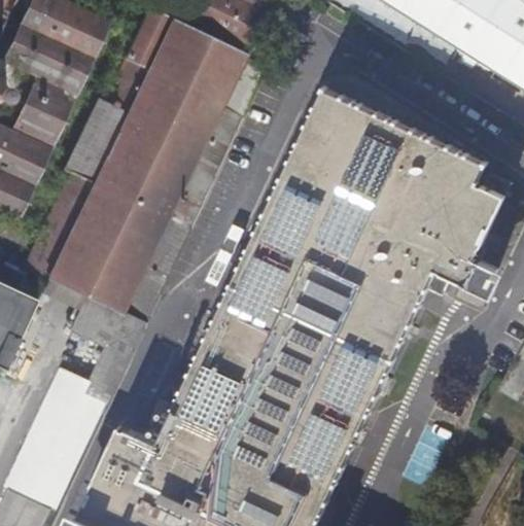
[(0,100),(5,97),(9,89),(9,84),(7,78),(1,73),(0,72),(0,3),(2,0),(0,0),(0,100)]
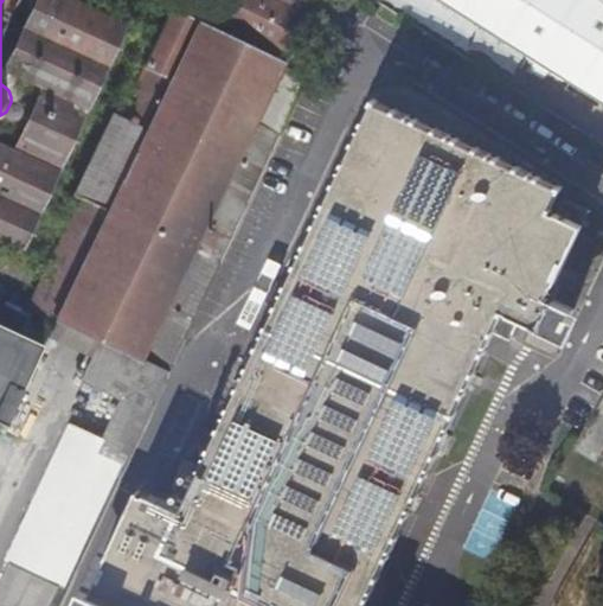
[(14,153),(0,146),(0,244),(18,253),(122,25),(68,0),(37,0),(6,69),(26,78),(15,102),(33,110),(14,153)]
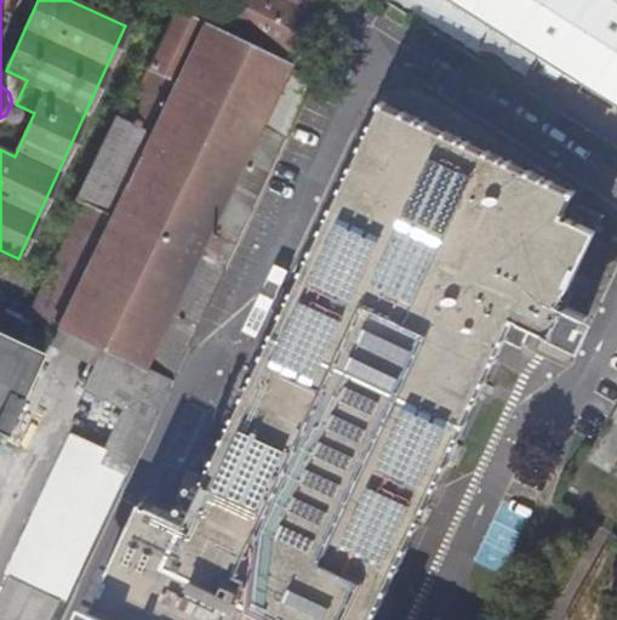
[(101,462),(129,475),(286,137),(261,124),(295,55),(313,63),(343,0),(234,0),(220,32),(173,11),(121,121),(114,118),(75,198),(83,202),(30,312),(103,347),(84,387),(126,408),(101,462)]
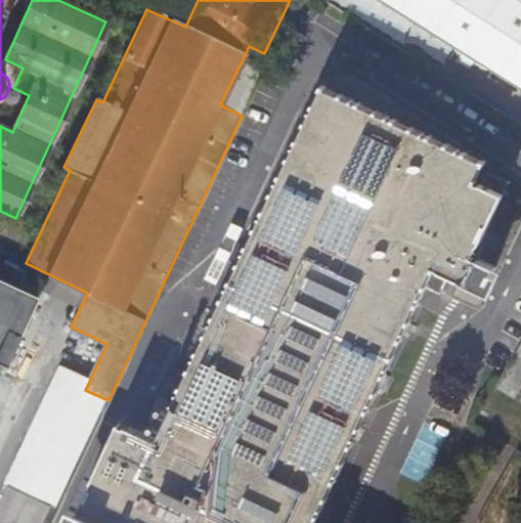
[(75,0),(119,20),(128,0),(75,0)]
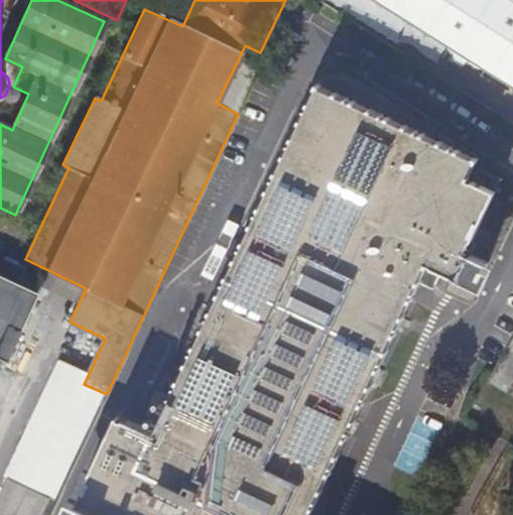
[(375,0),(505,82),(512,86),(512,0),(375,0)]
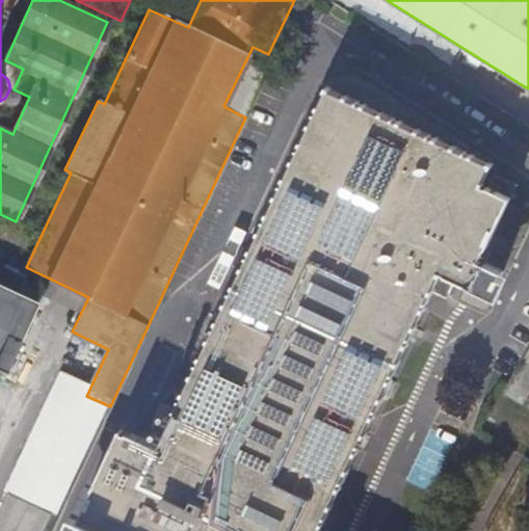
[(332,530),(342,510),(336,507),(344,488),(340,487),(380,398),(387,400),(395,382),(390,380),(432,291),(447,297),(455,280),(491,297),(503,271),(480,260),(510,197),(482,184),(492,164),(328,86),(253,249),(246,247),(238,264),(244,267),(203,356),(188,349),(162,403),(178,409),(161,446),(123,428),(73,530),(332,530)]
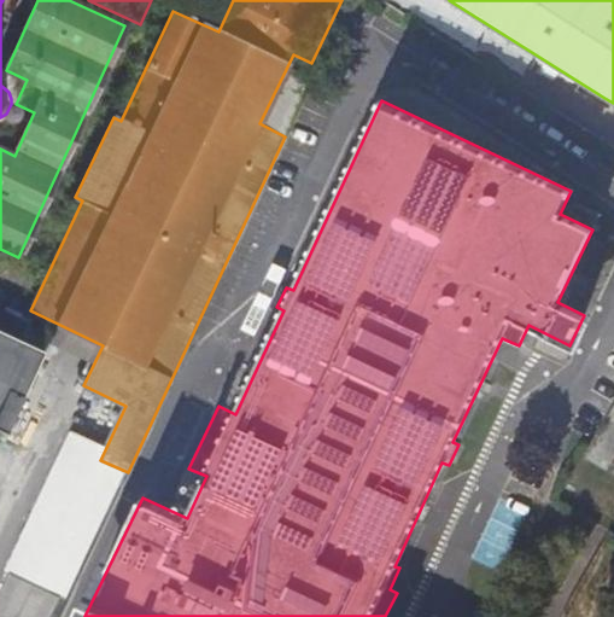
[(0,432),(4,435),(44,351),(0,331),(0,432)]
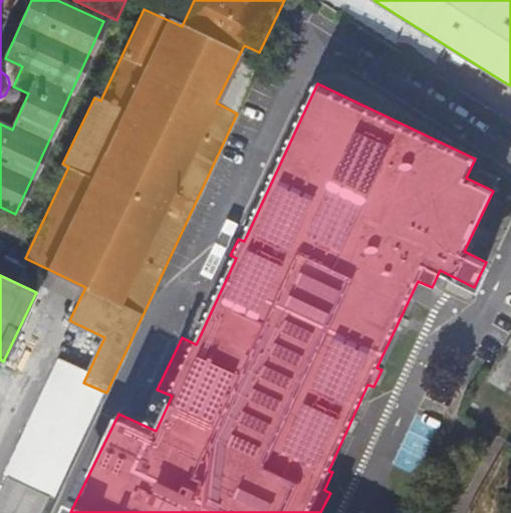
[(502,389),(510,371),(510,364),(497,357),(485,379),(502,389)]
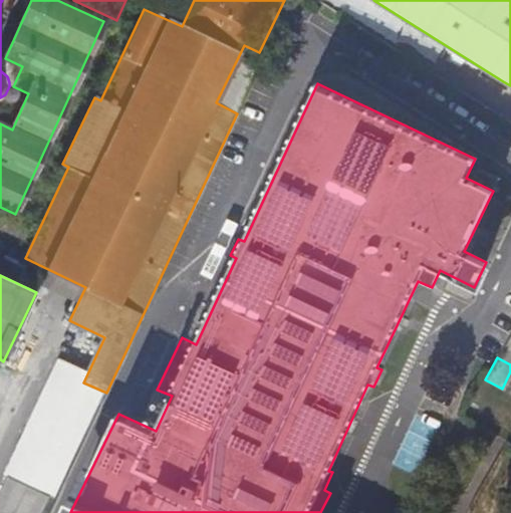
[(78,394),(100,404),(106,393),(83,382),(78,394)]
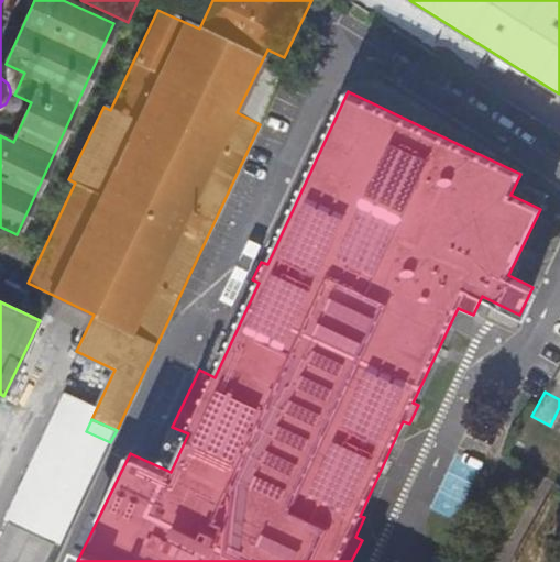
[(451,517),(474,463),(451,453),(428,508),(451,517)]
